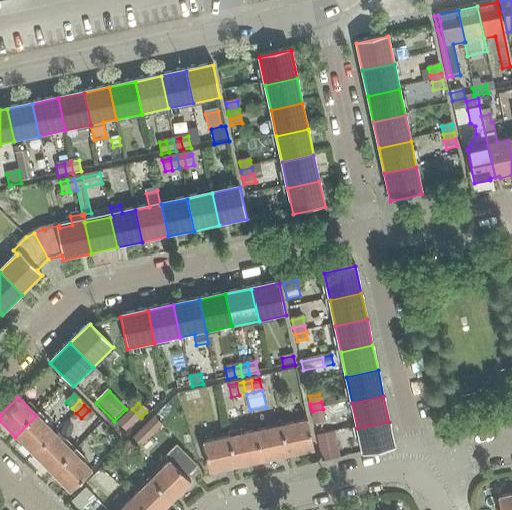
[(132,409),(127,414),(136,423),(141,418),(132,409)]
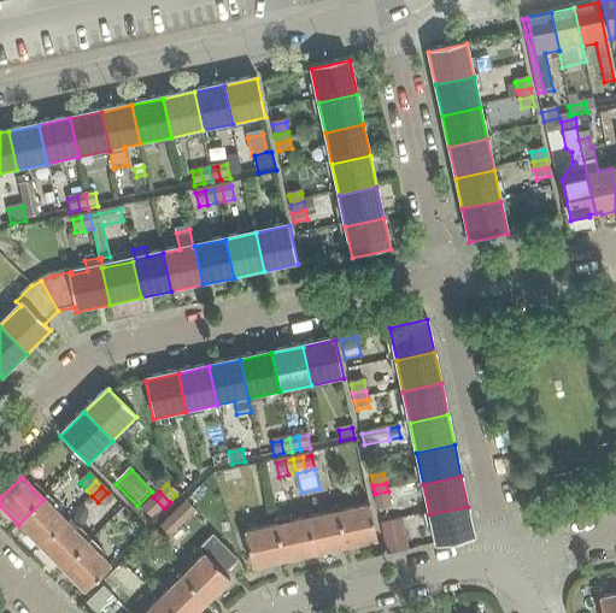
[(375,494),(376,502),(389,500),(388,491),(375,494)]
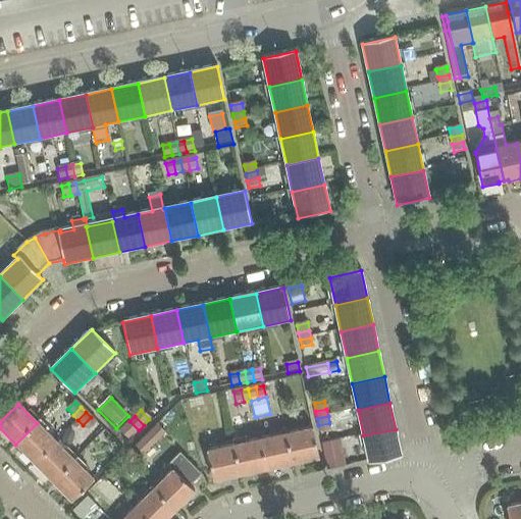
[(83,425),(89,430),(96,422),(91,417),(83,425)]
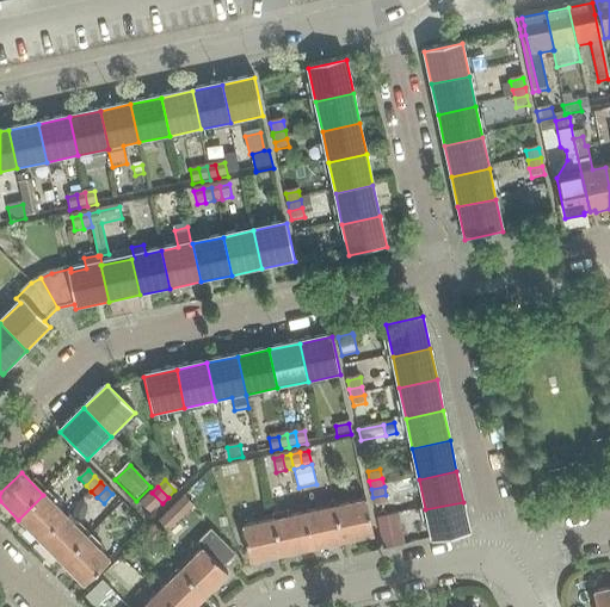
[(152,493),(146,499),(156,509),(162,503),(152,493)]
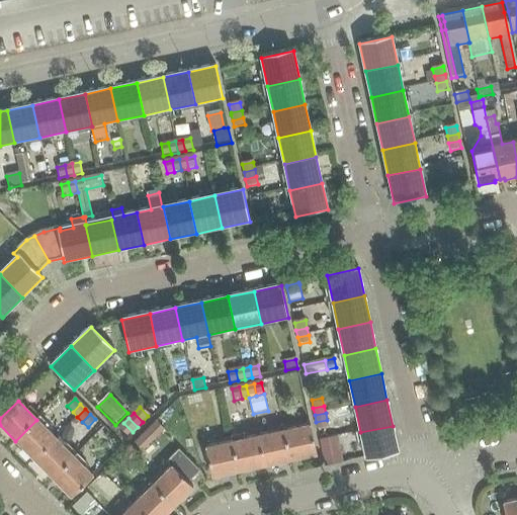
[(36,420),(15,441),(34,460),(56,439),(36,420)]
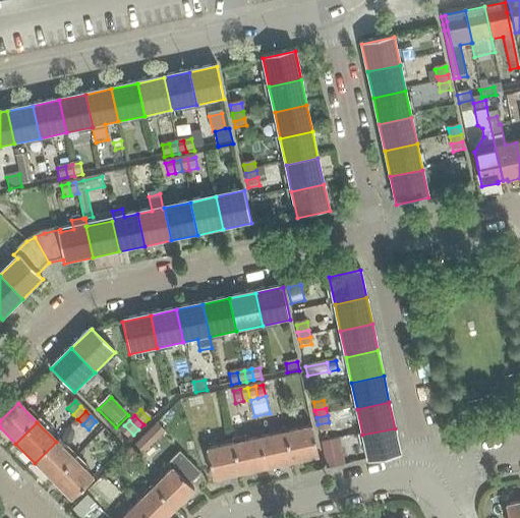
[(318,424),(320,433),(331,430),(329,422),(318,424)]
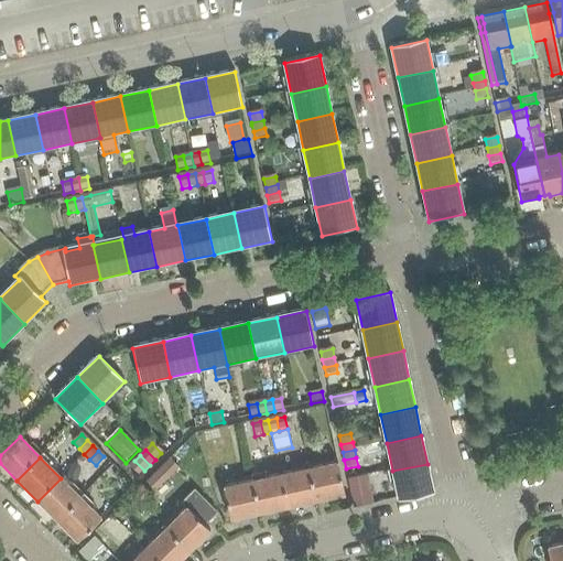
[(144,471),(134,461),(129,466),(139,476),(144,471)]
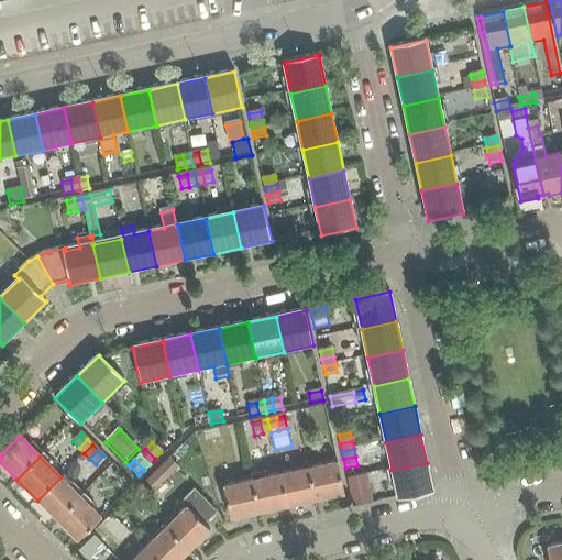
[(169,460),(163,467),(173,475),(178,470),(169,460)]
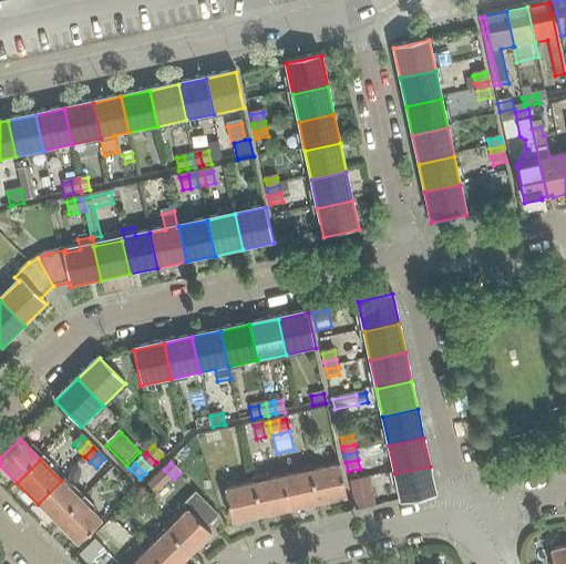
[(318,505),(347,499),(340,467),(311,473),(318,505)]
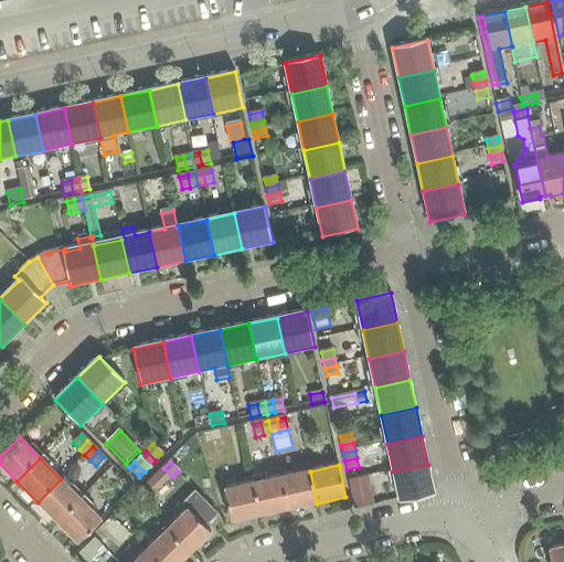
[(435,495),(428,465),(393,472),(400,502),(435,495)]
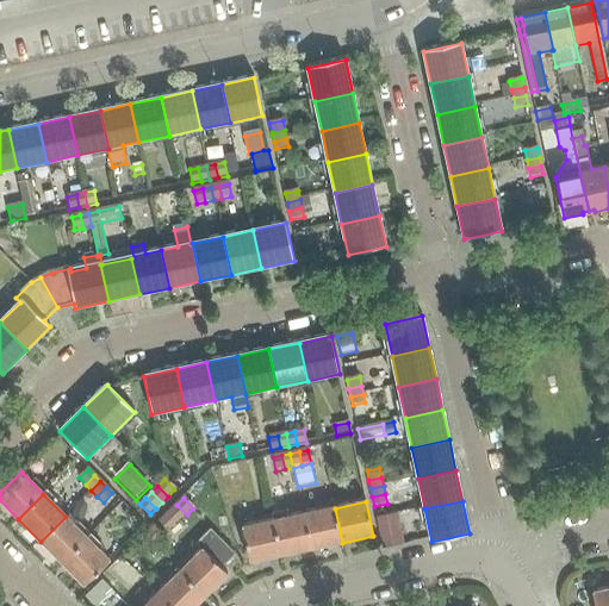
[(176,505),(171,511),(181,520),(187,514),(176,505)]
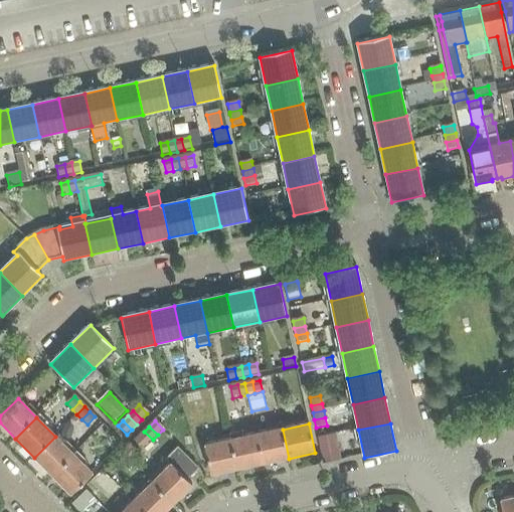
[(283,430),(257,435),(264,464),(289,459),(283,430)]
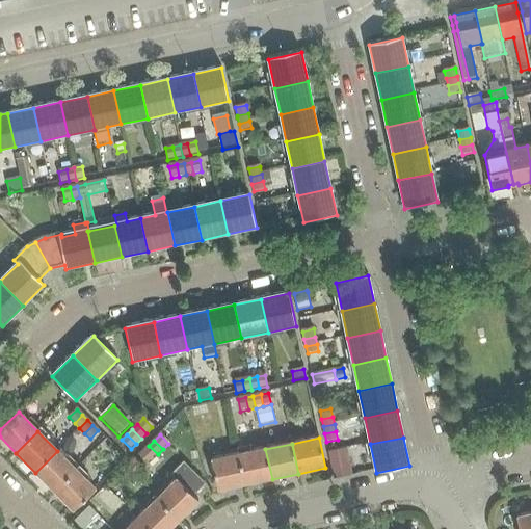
[(149,446),(143,451),(153,459),(158,454),(149,446)]
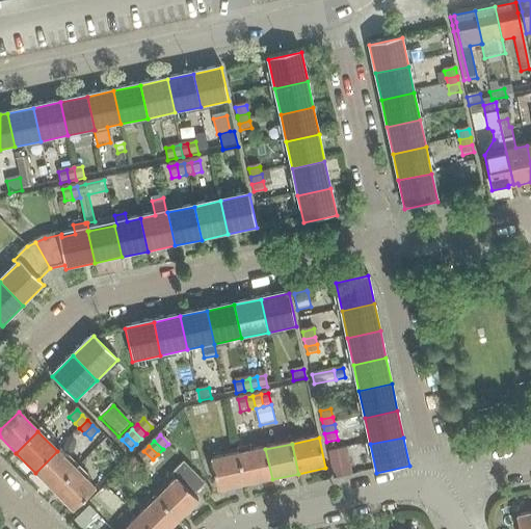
[(245,485),(272,479),(265,449),(264,449),(239,455),(245,485)]
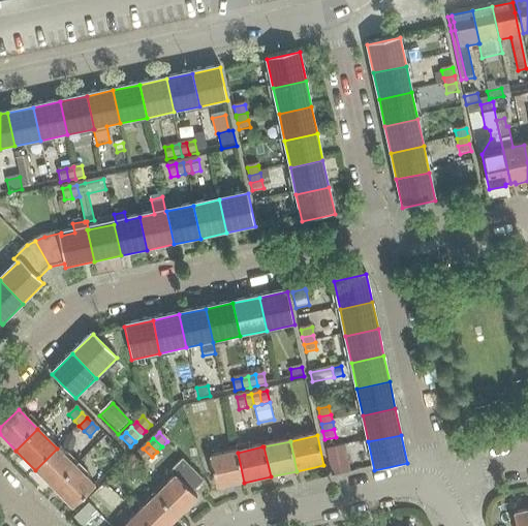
[(328,451),(327,451),(333,478),(351,474),(345,446),(328,451)]
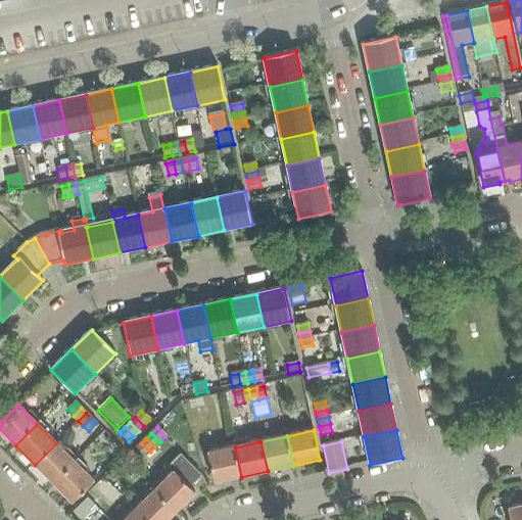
[(56,443),(35,465),(53,483),(76,462),(56,443)]
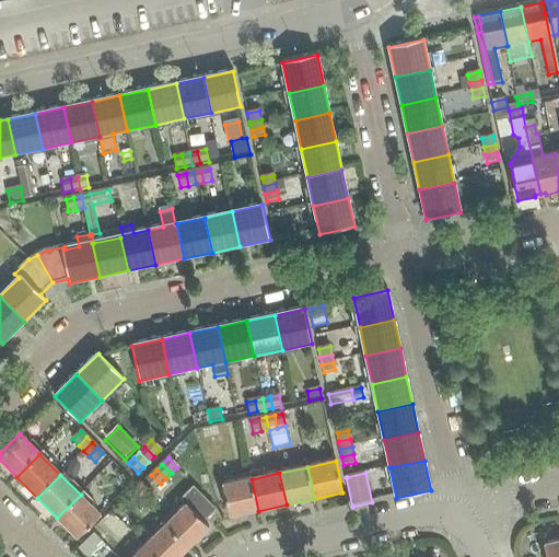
[(161,484),(151,475),(146,480),(154,489),(161,484)]
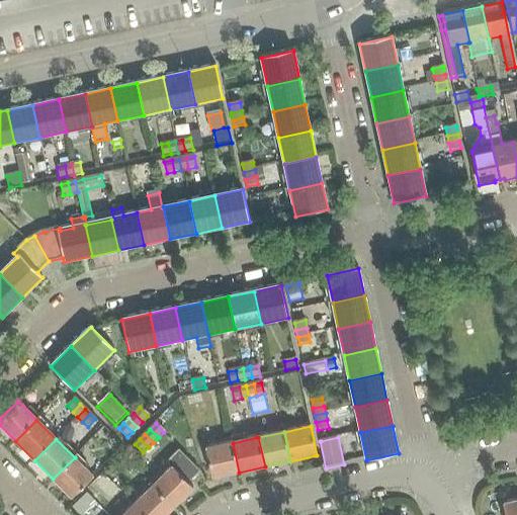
[(233,443),(205,448),(209,464),(212,478),(239,473),(233,443)]
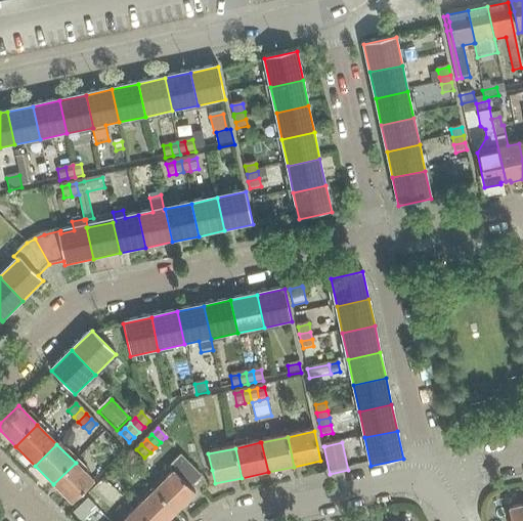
[(133,451),(125,461),(134,470),(142,461),(133,452),(133,451)]
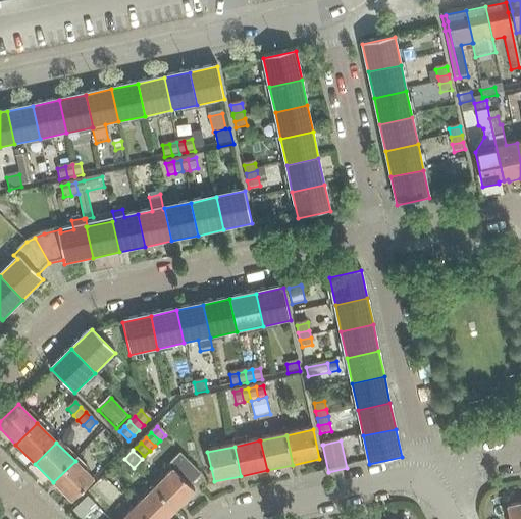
[(154,489),(175,511),(195,492),(190,486),(201,475),(179,455),(168,466),(172,471),(154,489)]
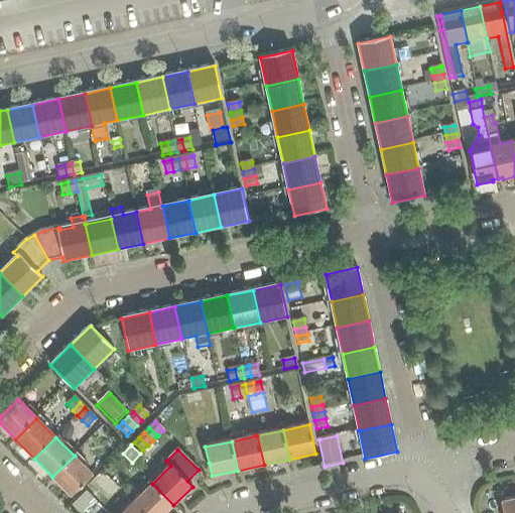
[(75,456),(52,477),(72,496),(93,475),(75,456)]
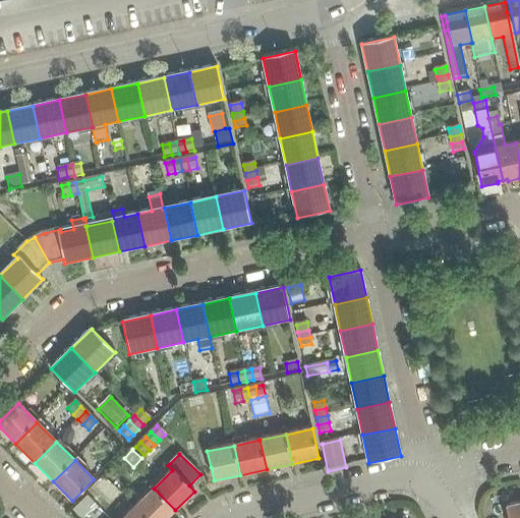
[(114,500),(124,488),(108,475),(98,486),(114,500)]
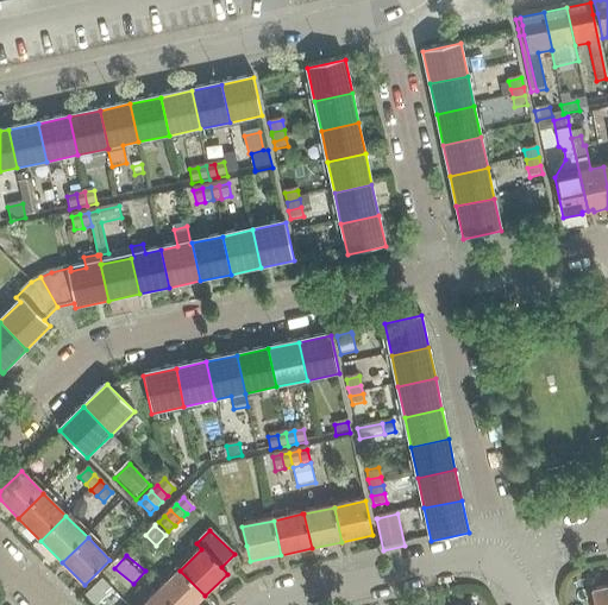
[(180,571),(158,593),(169,604),(195,604),(205,596),(180,571)]
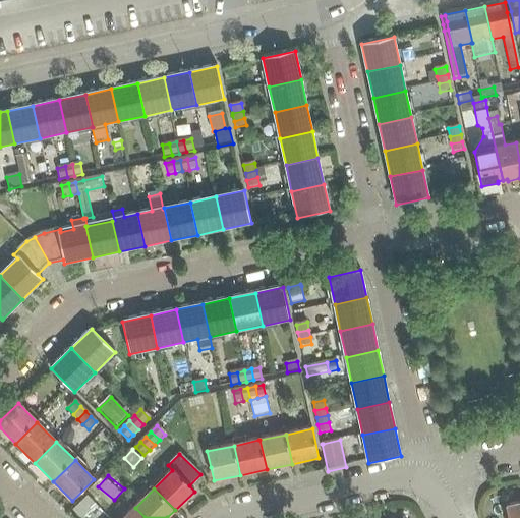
[(88,498),(73,512),(79,517),(87,517),(98,507),(88,498)]
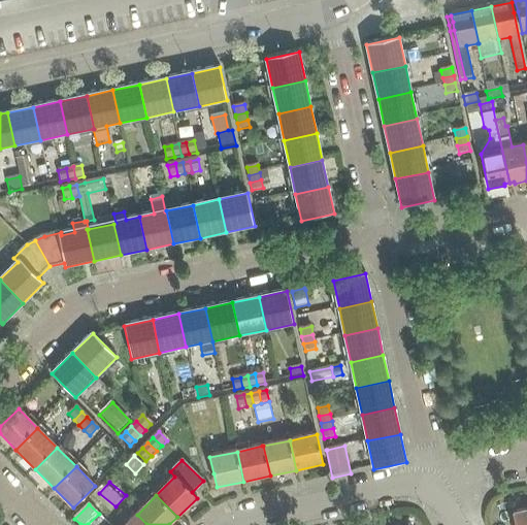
[(526,524),(526,511),(513,514),(515,524),(526,524)]
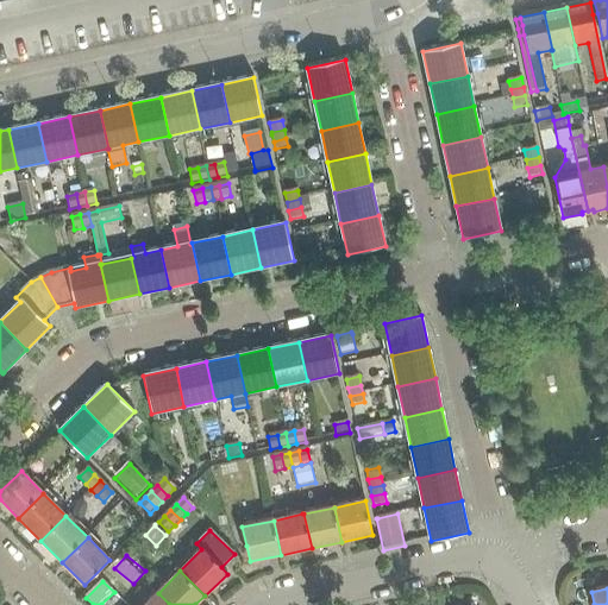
[(169,604),(158,593),(146,604),(169,604)]
